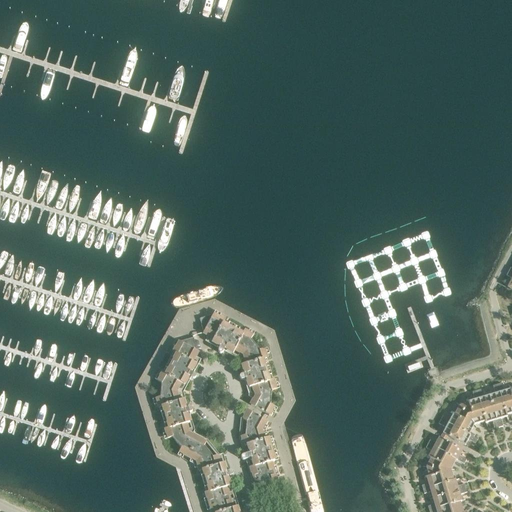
[(255,396),(250,406),(269,416),(273,407),(270,405),(271,391),(275,390),(272,380),(268,381),(262,360),(266,359),(263,349),(259,351),(250,340),(252,336),(243,331),(242,335),(223,324),(224,321),(213,315),(199,319),(203,333),(213,339),(211,342),(220,347),(218,350),(218,351),(217,352),(218,353),(219,354),(221,354),(222,354),(224,349),(233,354),(234,350),(243,355),(246,364),(242,365),(244,374),(240,375),(240,376),(239,376),(239,377),(239,378),(239,379),(240,380),(241,380),(246,379),(249,388),(253,387),(255,396)]
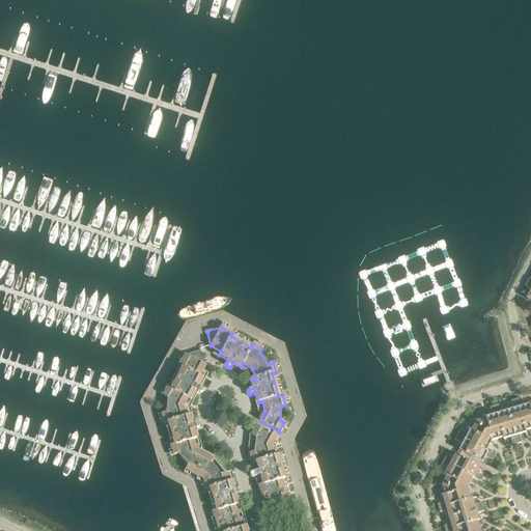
[(187,466),(186,469),(203,479),(206,490),(211,488),(217,509),(213,511),(219,530),(246,530),(245,526),(241,527),(234,506),(239,505),(235,496),(239,495),(240,494),(241,494),(241,493),(241,492),(241,491),(240,490),(240,488),(239,488),(233,491),(231,481),(227,482),(224,473),(220,474),(212,463),(213,459),(195,449),(192,440),(196,439),(193,429),(197,428),(198,427),(199,426),(199,425),(199,424),(198,423),(197,423),(192,424),(189,415),(185,416),(183,407),(187,398),(191,399),(195,391),(200,394),(201,393),(202,393),(202,392),(203,391),(203,390),(202,389),(198,387),(202,378),(199,375),(204,365),(200,351),(186,355),(179,367),(183,368),(172,388),(168,387),(163,395),(167,397),(166,412),(162,414),(165,423),(169,422),(175,444),(171,445),(174,455),(178,454),(187,466)]
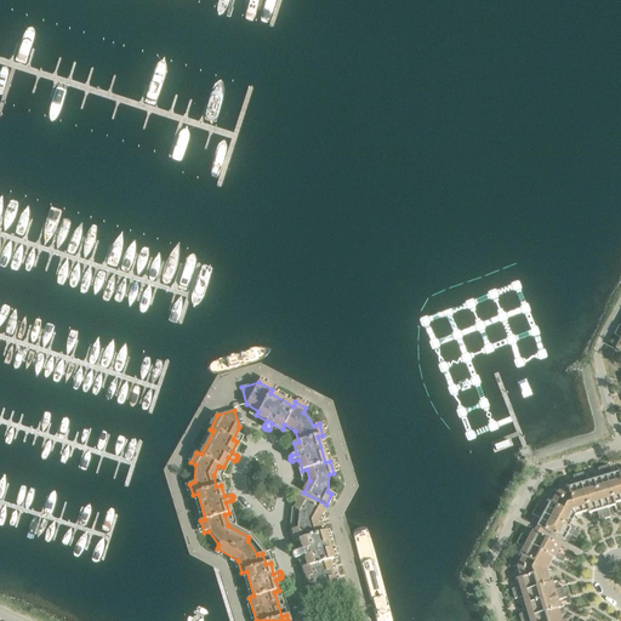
[(620,473),(619,474),(619,473),(610,476),(608,466),(597,468),(600,478),(593,480),(592,480),(585,483),(582,473),(573,477),(575,485),(567,488),(568,490),(557,494),(551,503),(550,502),(545,510),(536,505),(531,514),(540,519),(536,527),(543,530),(556,537),(563,541),(567,534),(576,539),(579,534),(570,529),(568,528),(575,516),(587,512),(588,514),(596,512),(599,520),(609,518),(607,508),(615,506),(614,503),(620,501),(620,473)]
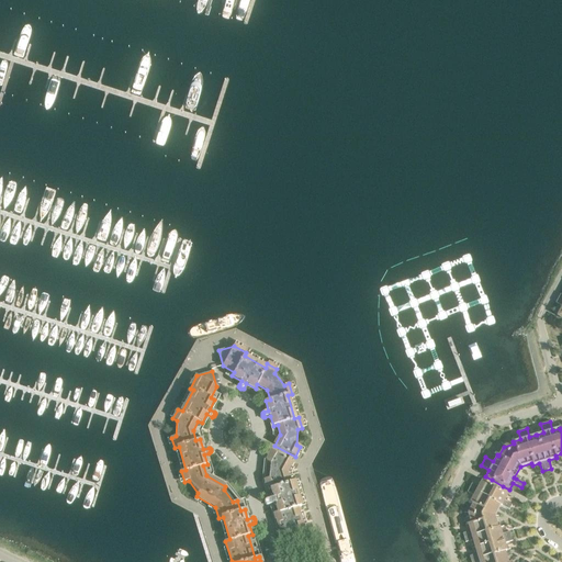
[(298,534),(304,531),(296,507),(301,506),(293,481),(289,483),(287,472),(292,462),(271,451),(267,461),(270,463),(269,479),(265,480),(268,491),(271,490),(274,498),(265,501),(265,502),(263,502),(263,503),(265,504),(265,505),(266,505),(266,506),(267,506),(276,503),(279,512),(274,513),(282,538),(289,537),(298,534)]
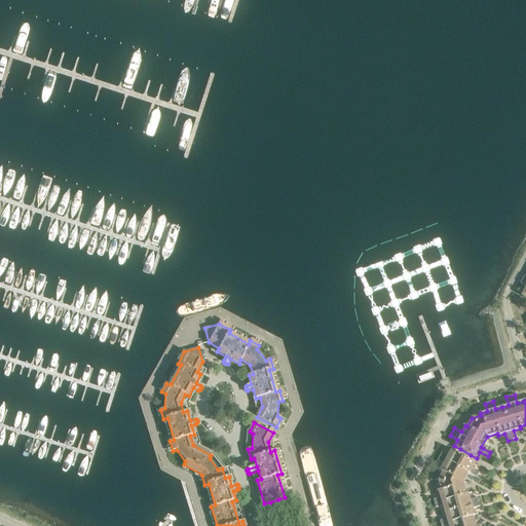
[(474,516),(472,509),(479,506),(477,497),(468,500),(466,493),(465,494),(461,483),(467,473),(468,474),(476,478),(479,473),(472,470),(475,463),(451,450),(448,456),(441,453),(437,460),(444,464),(441,471),(442,472),(438,480),(440,489),(439,490),(441,497),(433,499),(436,508),(443,505),(445,512),(445,513),(447,518),(439,521),(440,525),(475,525),(472,516),(474,516)]
